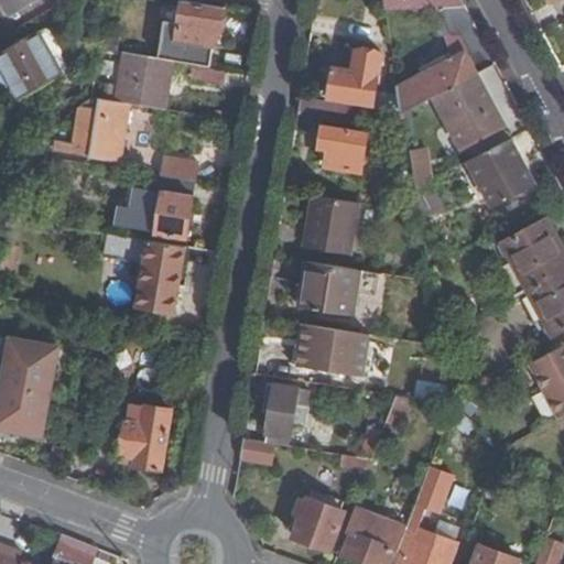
[(4,0),(12,15),(42,0),(4,0)]
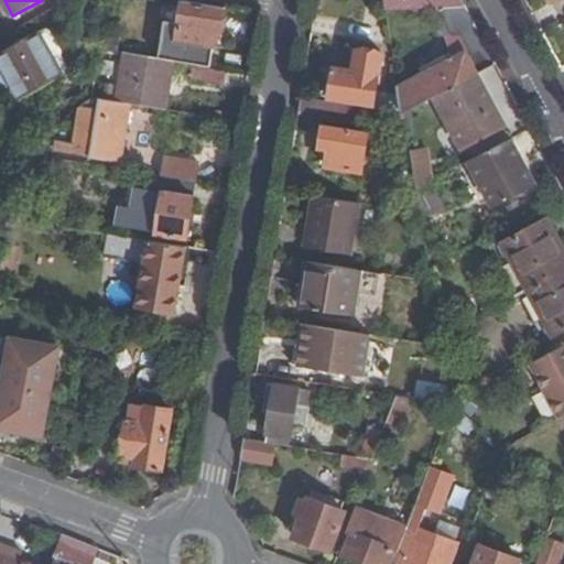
[(499,65),(464,0),(384,0),(387,9),(440,9),(441,17),(437,19),(442,36),(446,34),(457,69),(401,97),(404,115),(435,98),(479,76),(499,65)]
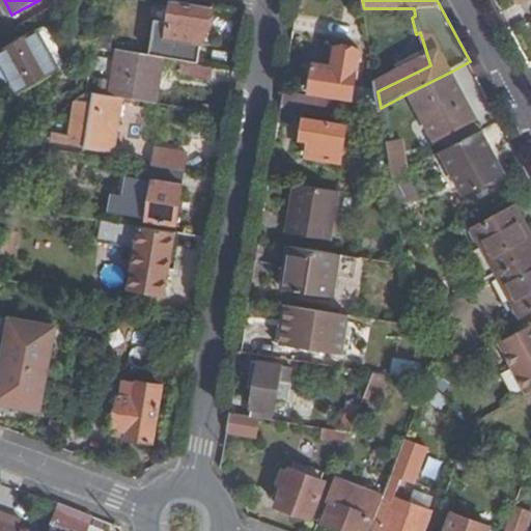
[(210,33),(214,8),(173,1),(166,37),(151,34),(147,55),(163,58),(183,61),(198,63),(205,32),(210,33)]
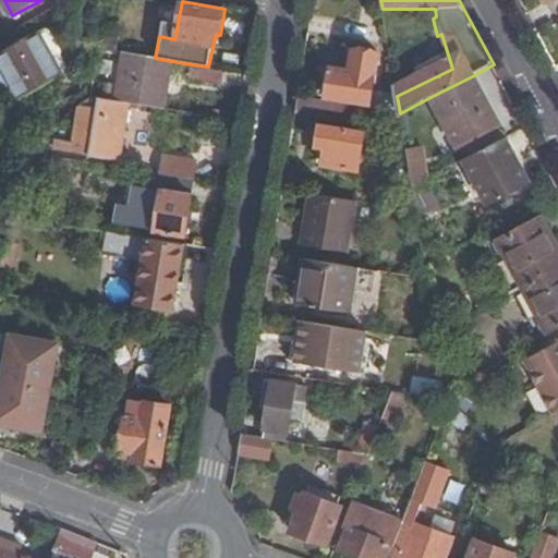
[(47,31),(38,35),(62,79),(70,74),(62,60),(62,53),(51,34),(47,31)]
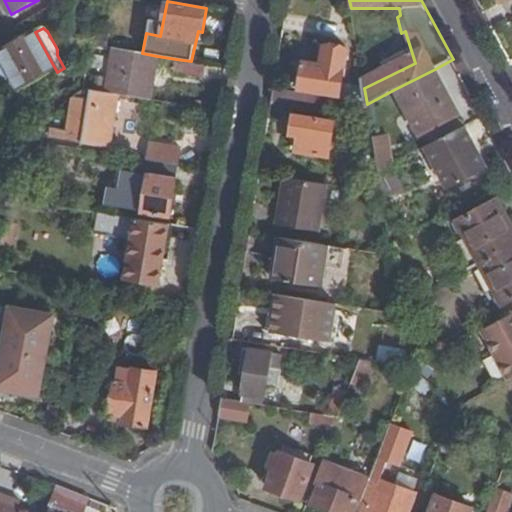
[(57,72),(35,32),(0,50),(0,62),(17,93),(57,72)]
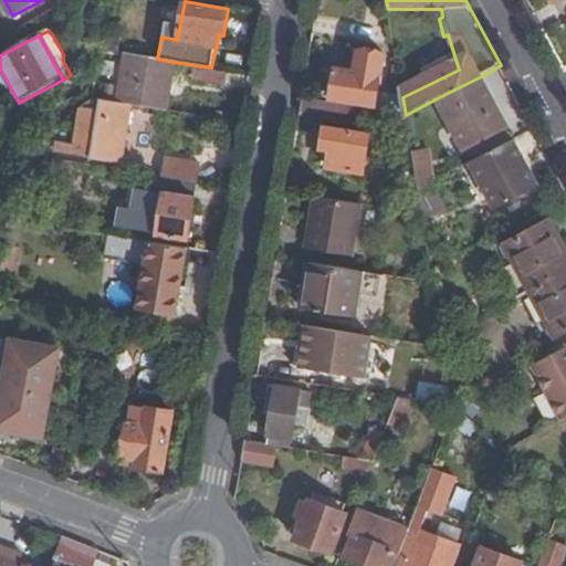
[(332,97),(376,104),(384,53),(360,50),(358,71),(335,67),(332,97)]
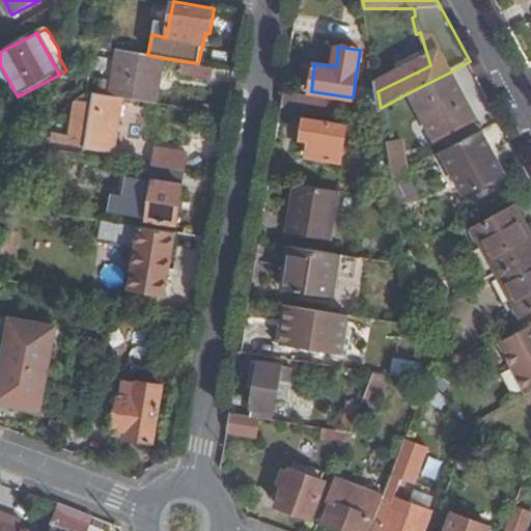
[(121,98),(157,104),(163,58),(147,55),(118,51),(111,95),(121,98)]
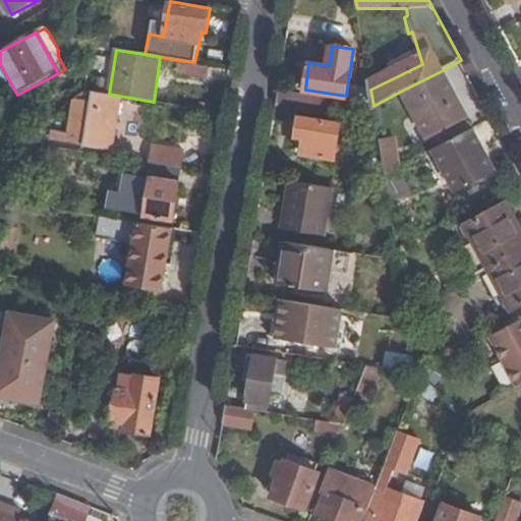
[(207,82),(211,65),(194,62),(179,60),(176,76),(207,82)]
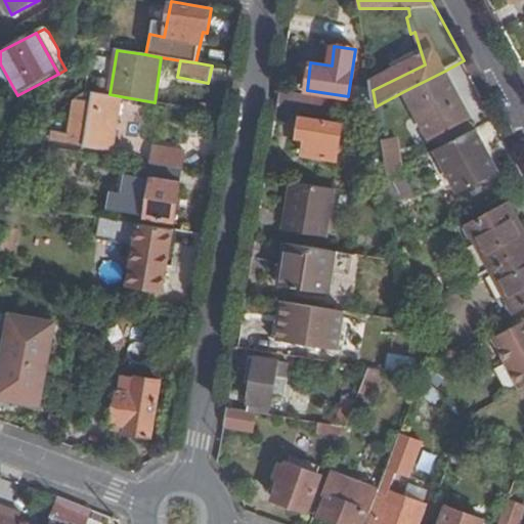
[(470,118),(445,71),(404,91),(428,138),(470,118)]
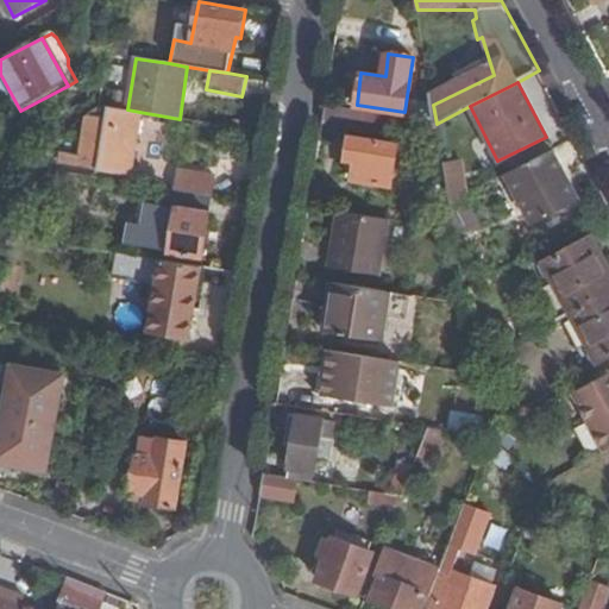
[(135,133),(139,112),(127,110),(101,106),(88,115),(81,156),(69,154),(68,161),(61,159),(60,164),(121,175),(129,131),(135,133)]
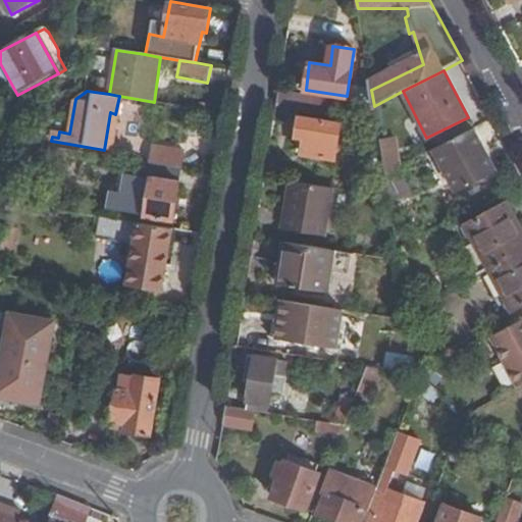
[(337,100),(279,91),(276,106),(334,116),(337,100)]
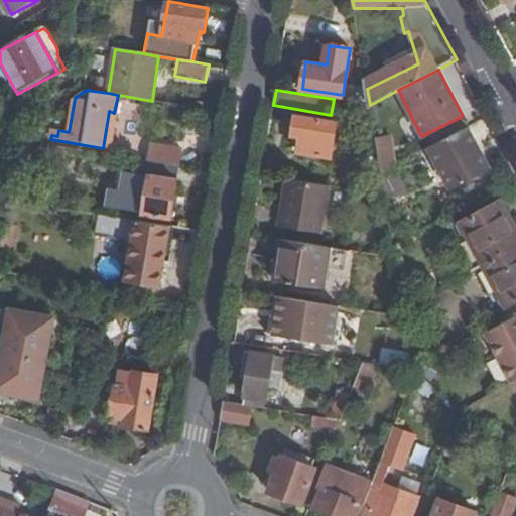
[(370,105),(350,102),(352,112),(356,113),(360,139),(354,139),(354,177),(382,176),(381,173),(370,105)]
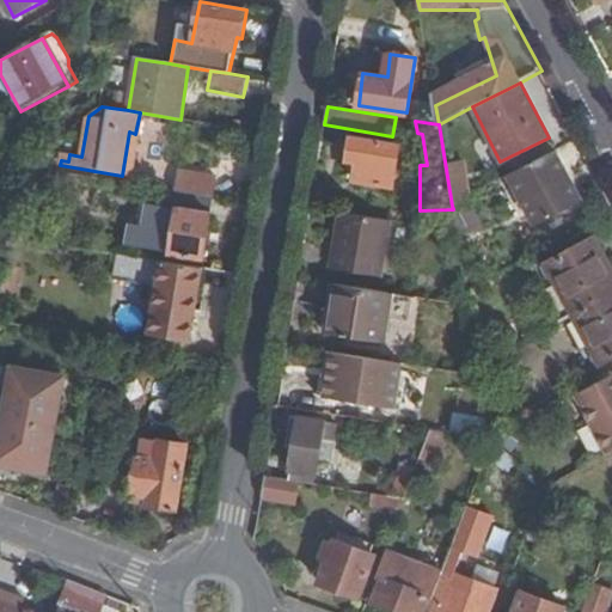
[(355,182),(395,188),(399,146),(352,140),(349,163),(357,165),(355,182)]
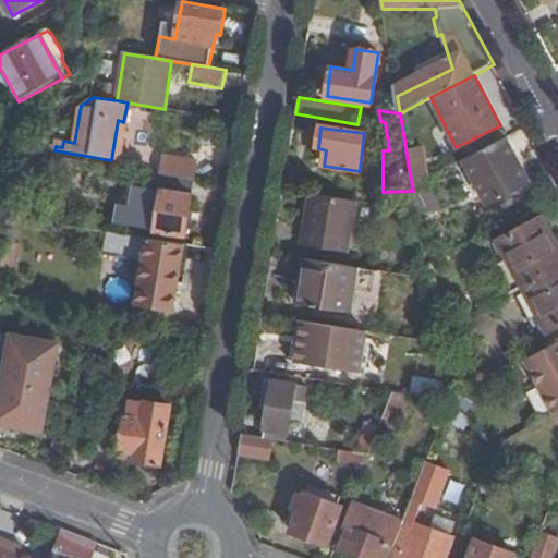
[(530,181),(506,137),(463,160),(488,204),(530,181)]
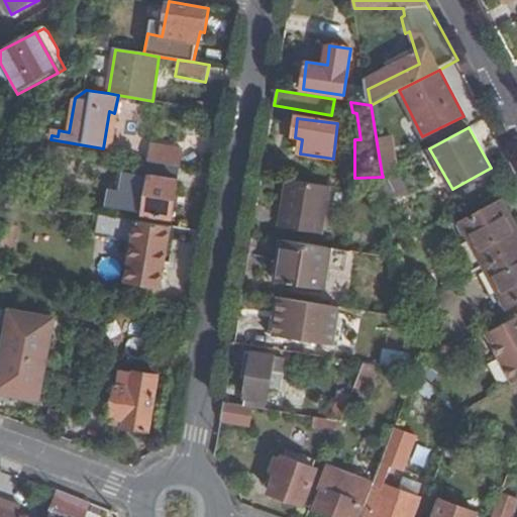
[(381,136),(387,167),(402,164),(396,133),(381,136)]
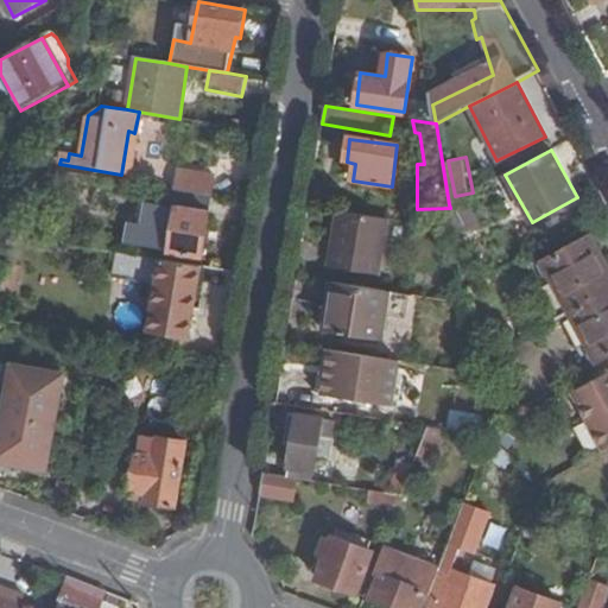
[(178,189),(228,192),(229,168),(181,164),(178,189)]
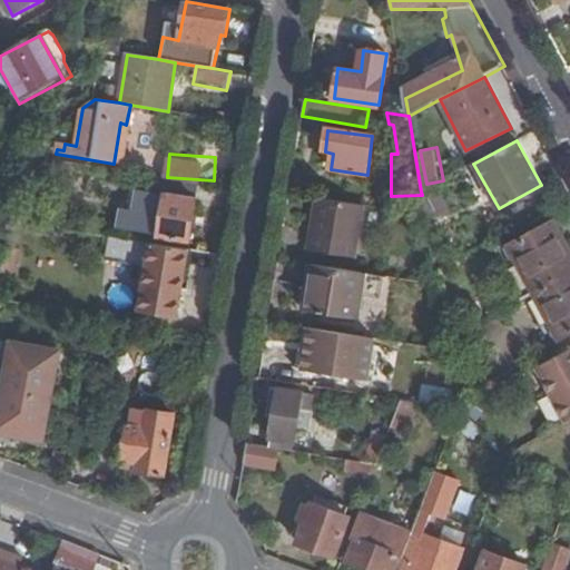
[(31,185),(37,157),(23,155),(18,183),(31,185)]
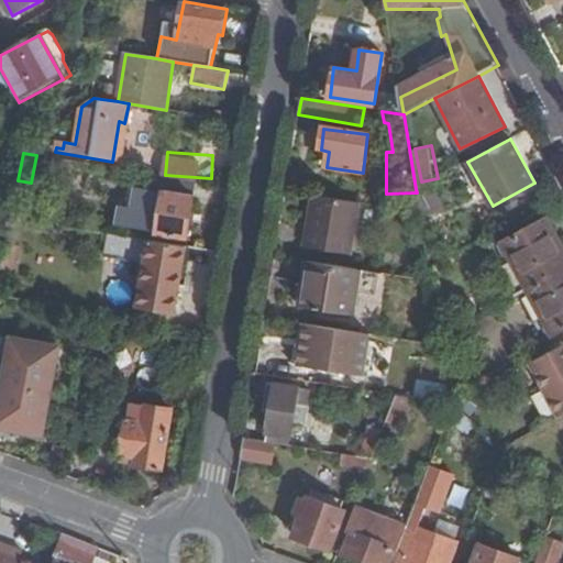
[(195,199),(197,184),(168,178),(166,194),(195,199)]
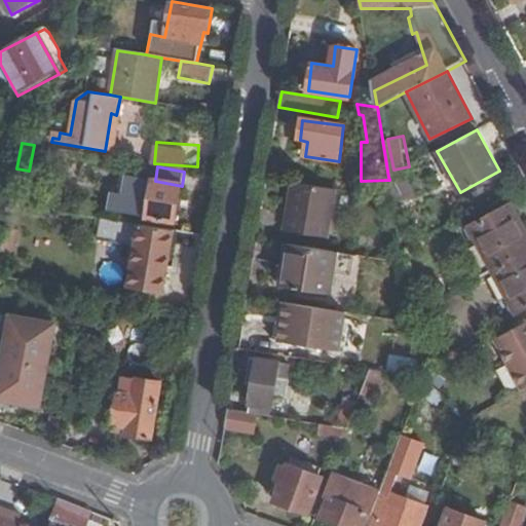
[(388,177),(389,180),(392,201),(403,200),(399,172),(388,177)]
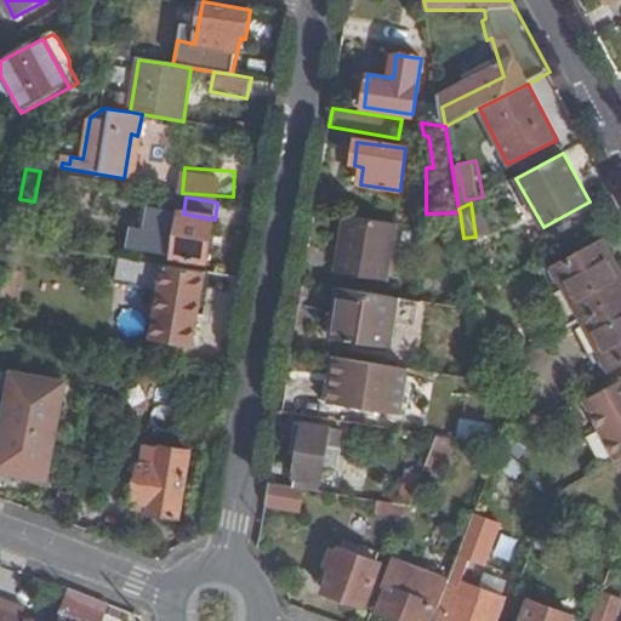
[(208,265),(215,220),(183,214),(182,217),(169,215),(164,241),(177,243),(175,260),(208,265)]
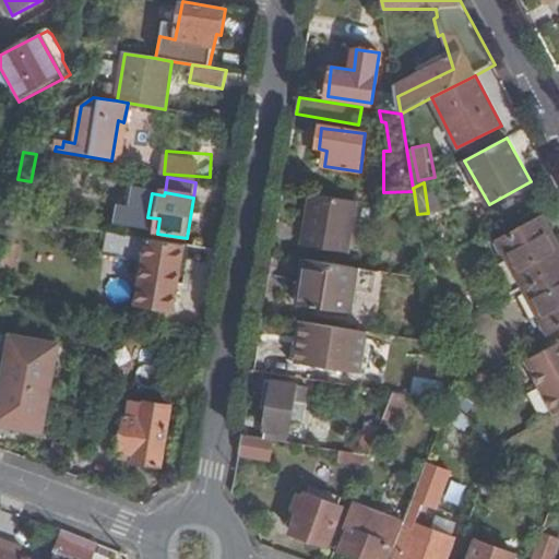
[(357,204),(309,197),(301,248),(348,256),(357,204)]
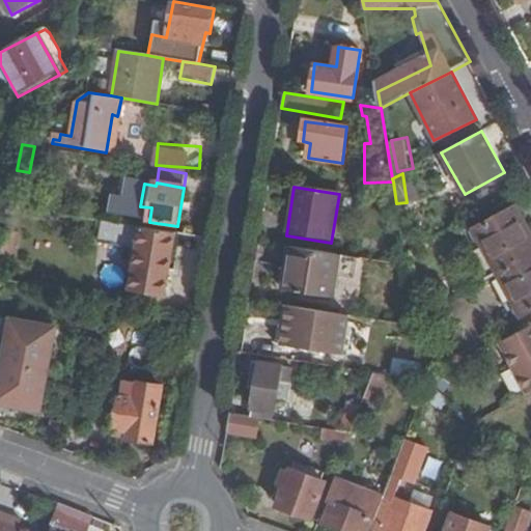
[(477,230),(500,273),(530,255),(530,232),(518,208),(477,230)]
